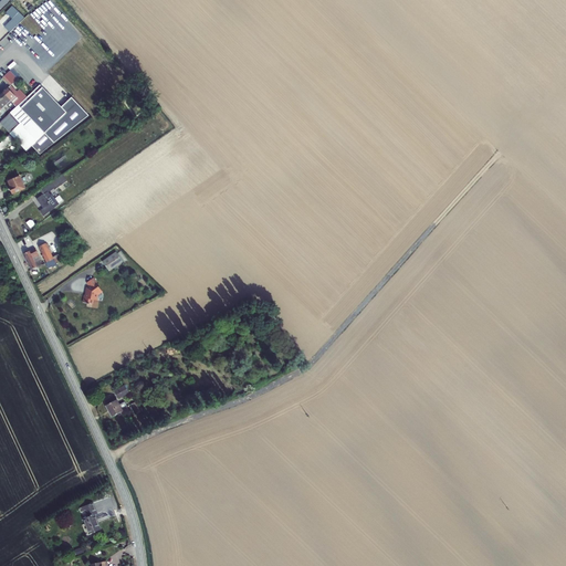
[(7,13),(0,20),(0,28),(1,29),(11,19),(7,13)]
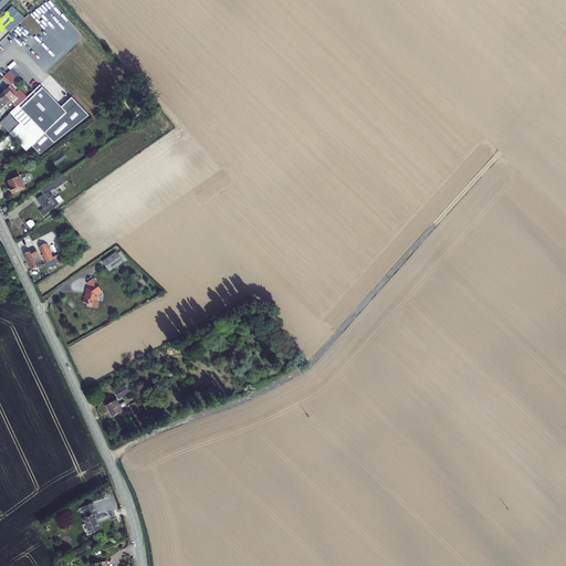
[(11,71),(4,77),(12,86),(18,80),(11,71)]
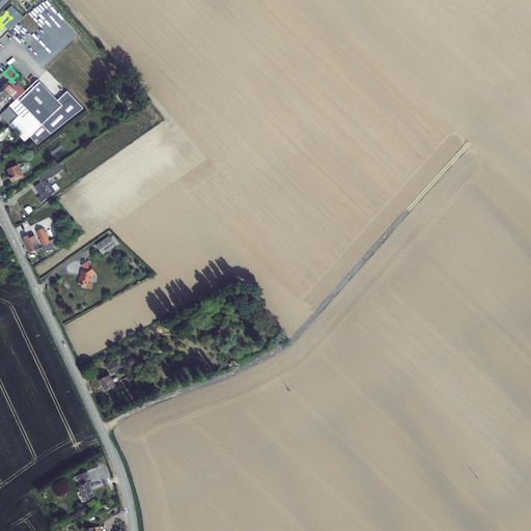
[(22,94),(20,96),(39,118),(37,119),(43,124),(30,137),(37,144),(83,110),(72,98),(62,106),(58,102),(38,80),(25,91),(22,94)]
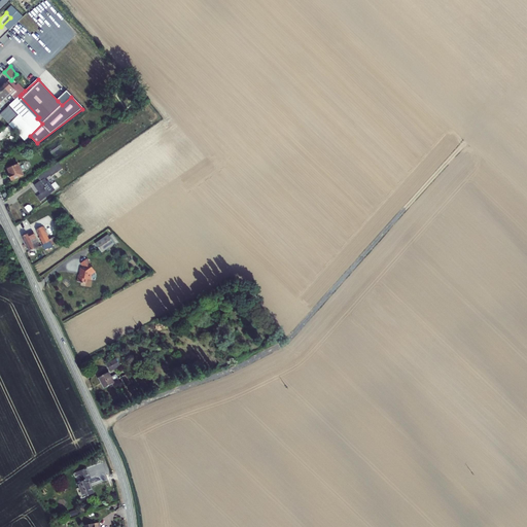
[(11,80),(4,86),(15,100),(20,96),(22,94),(15,88),(16,86),(11,80)]
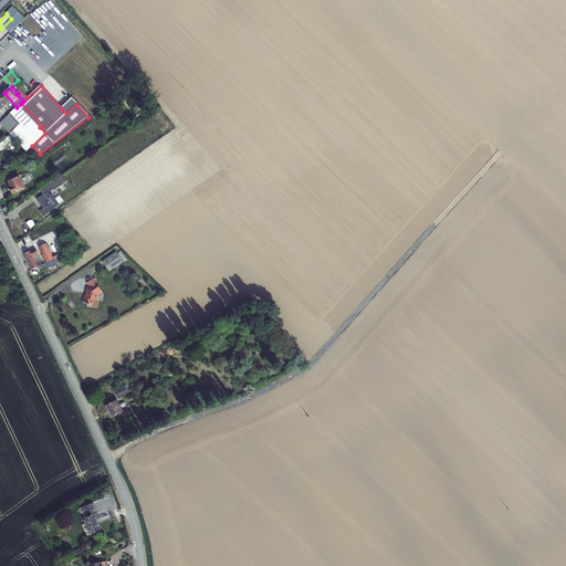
[(18,93),(17,94),(23,101),(27,97),(20,91),(18,93)]
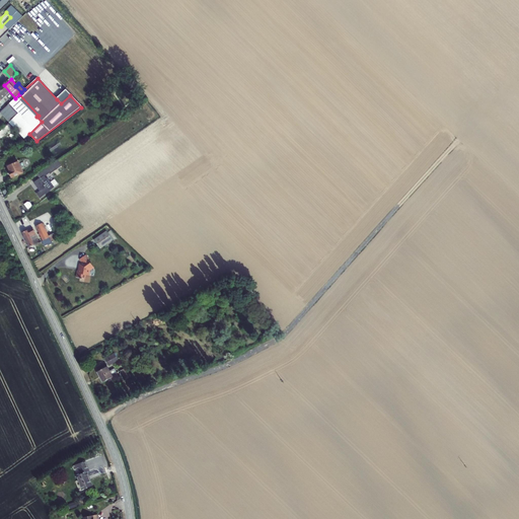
[(0,88),(0,89),(11,101),(15,98),(4,85),(0,88)]
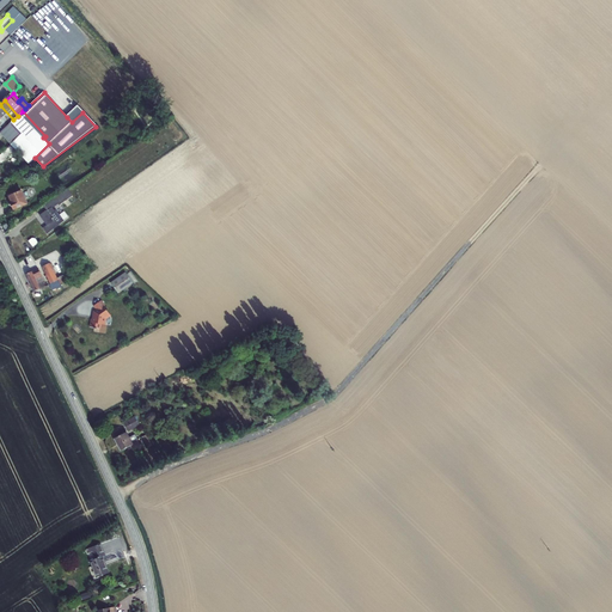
[(0,105),(0,116),(8,124),(12,121),(13,120),(0,105)]
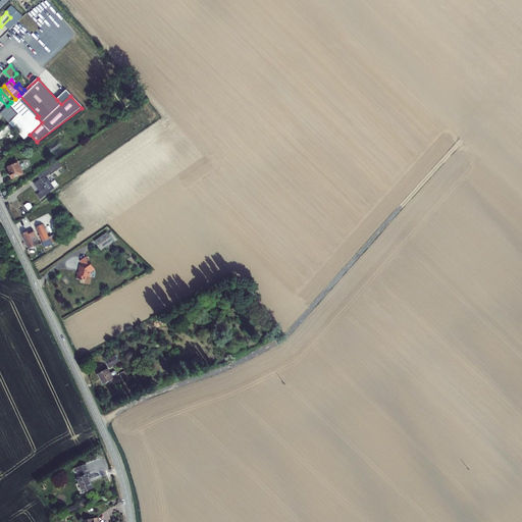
[(61,104),(70,96),(66,91),(57,100),(61,104)]
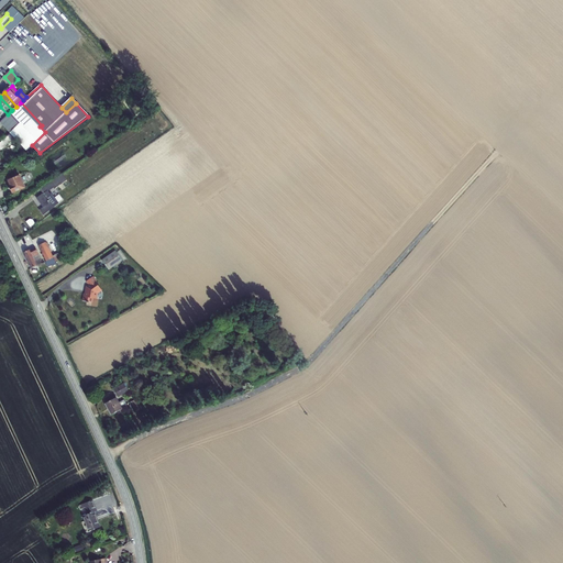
[(12,110),(11,111),(21,122),(11,133),(15,138),(26,148),(28,150),(32,145),(45,132),(40,127),(42,125),(21,102),(17,107),(12,110)]
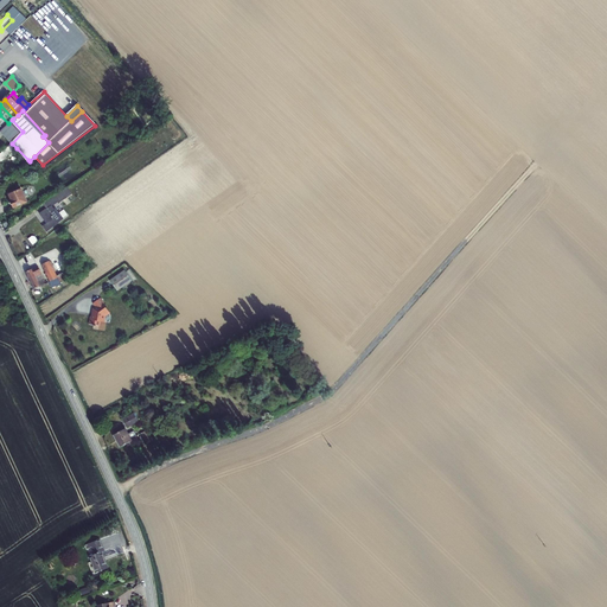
[(23,132),(12,120),(8,123),(6,126),(2,129),(0,131),(0,132),(12,144),(23,132)]
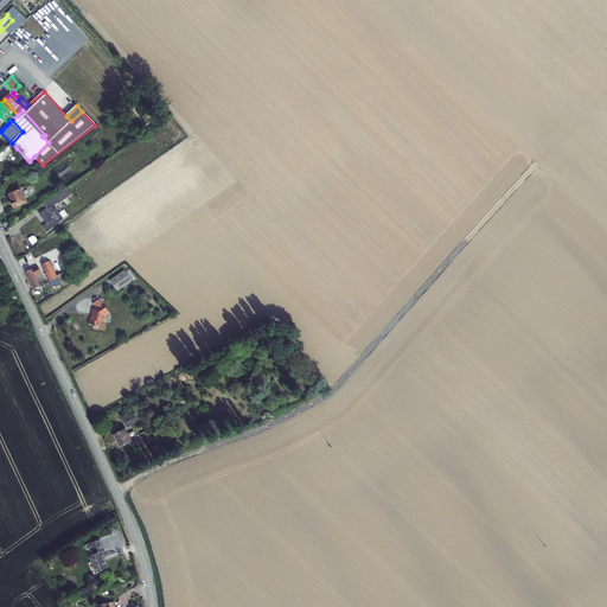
[(4,160),(17,148),(12,144),(0,154),(0,160),(1,161),(4,160)]
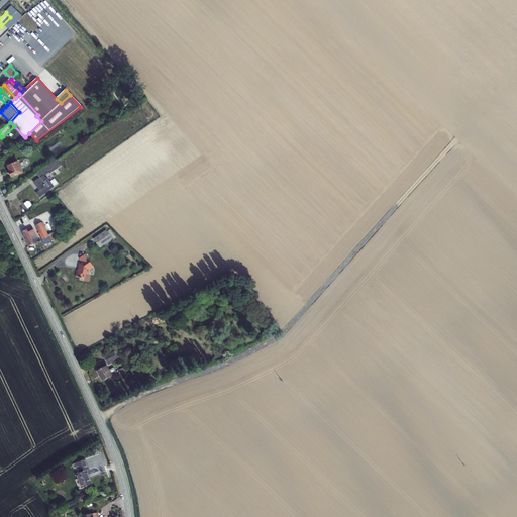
[(18,161),(8,165),(10,171),(9,171),(11,177),(23,172),(18,161)]
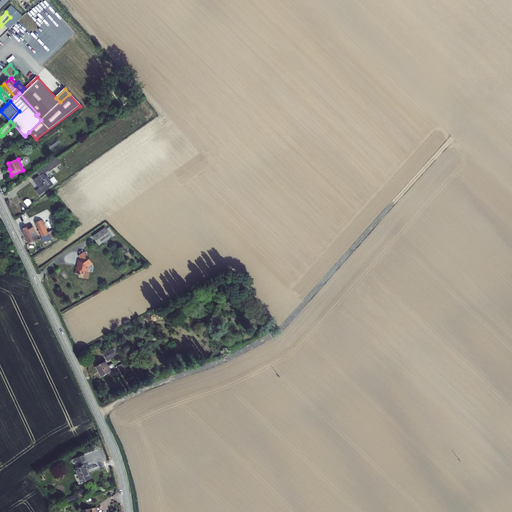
[(61,164),(53,170),(55,173),(63,168),(61,164)]
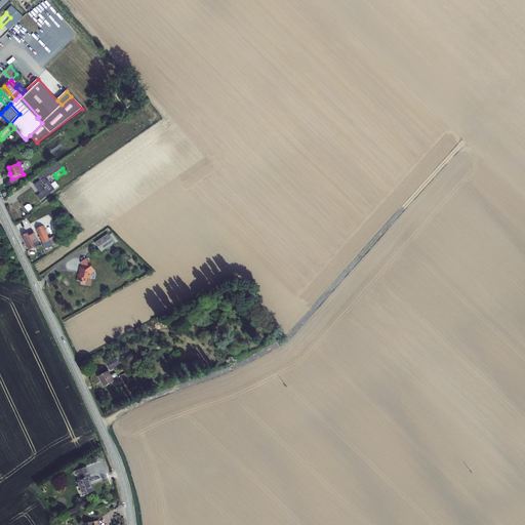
[(52,174),(49,170),(40,176),(43,182),(37,186),(43,194),(46,198),(56,190),(50,180),(48,182),(46,178),(52,174)]
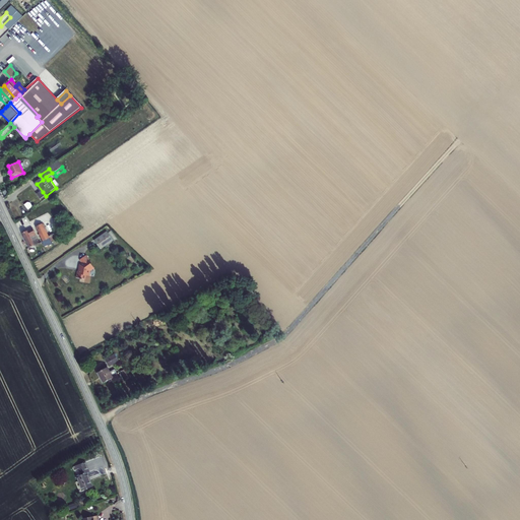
[(50,238),(43,223),(38,226),(45,241),(50,238)]
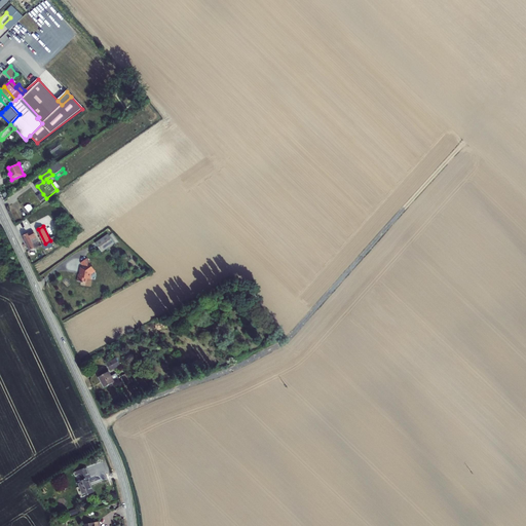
[(34,230),(24,235),(31,250),(41,245),(34,230)]
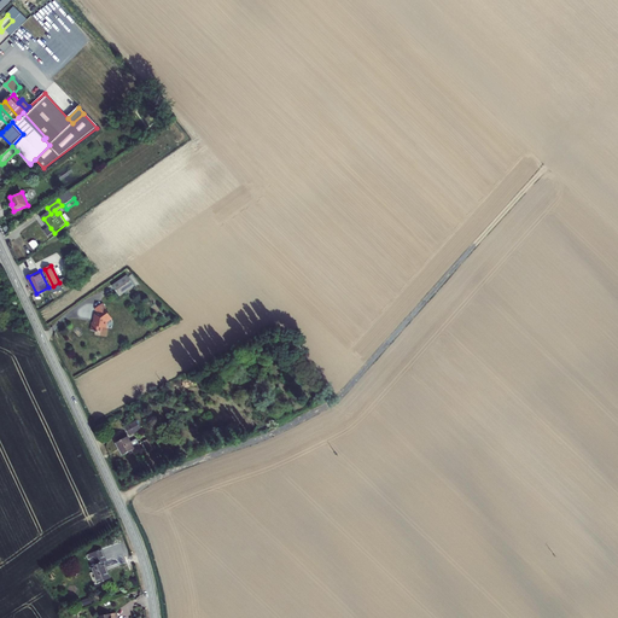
[(127,275),(112,286),(120,296),(134,286),(127,275)]
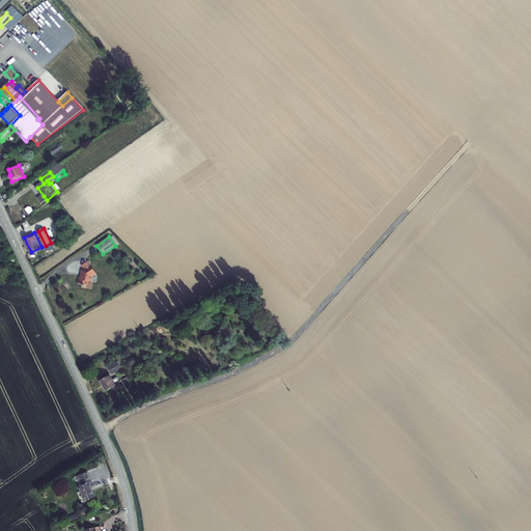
[(91,277),(95,274),(87,261),(82,266),(84,269),(82,271),(81,277),(80,277),(78,284),(86,285),(87,281),(90,282),(91,277)]
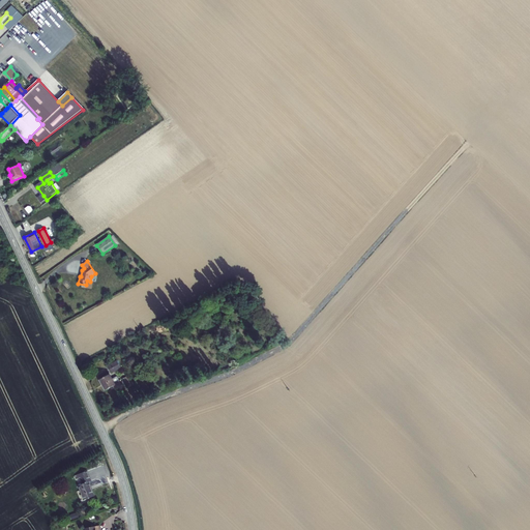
[(117,360),(107,366),(111,374),(121,369),(117,360)]
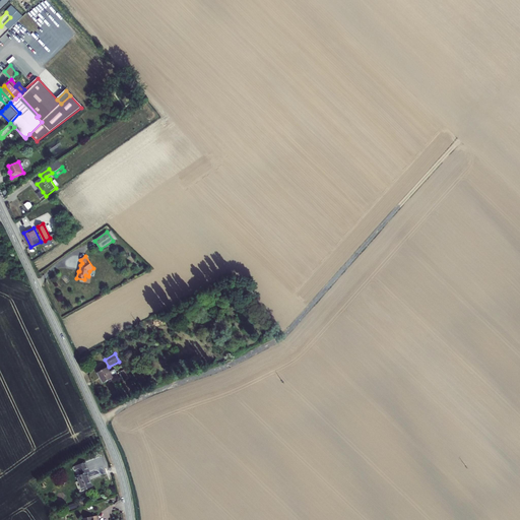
[(108,368),(98,373),(103,384),(118,376),(115,370),(110,372),(108,368)]
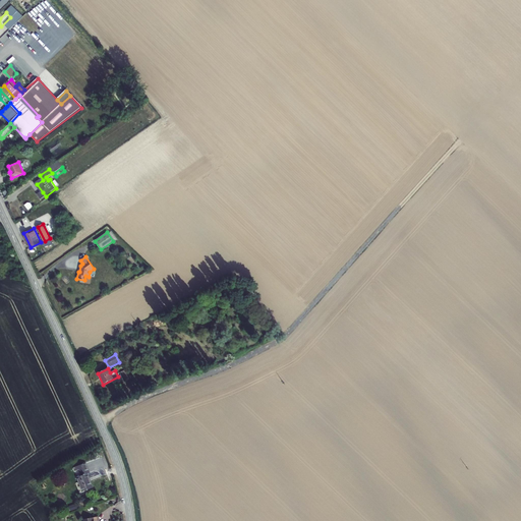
[(126,369),(121,372),(126,382),(130,379),(126,369)]
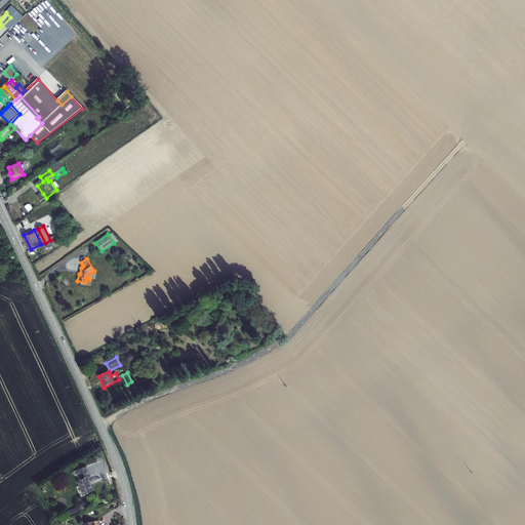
[(87,466),(80,469),(81,473),(84,479),(79,480),(84,494),(94,491),(89,477),(91,476),(87,466)]
